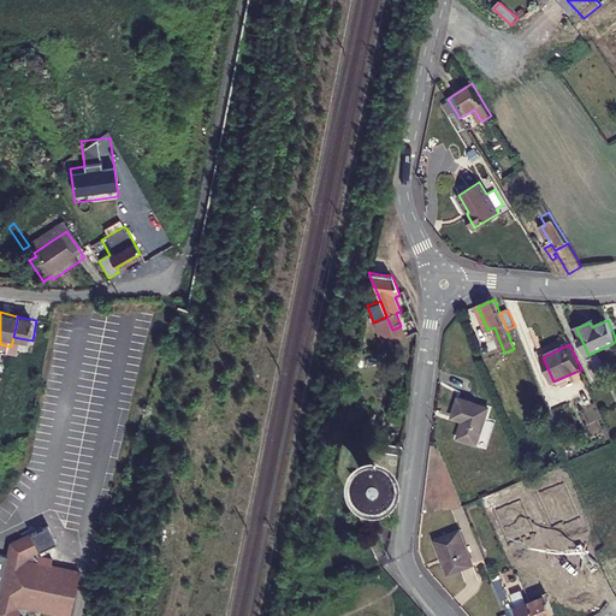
[(461,440),(479,446),(491,409),(462,400),(456,419),(467,422),(461,440)]
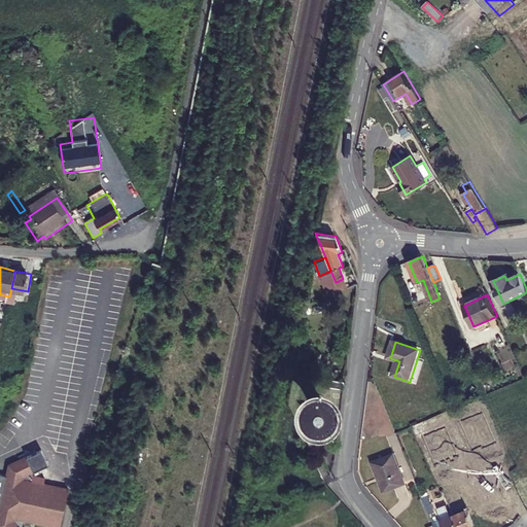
[(326,424),(328,423),(330,422),(332,421),(335,419),(336,417),(338,415),(339,414),(340,411),(340,409),(341,407),(341,405),(341,401),(340,399),(340,397),(339,395),(338,393),(337,391),(335,389),(334,387),(331,386),(329,384),(327,383),(325,382),(323,382),(321,381),(319,381),(316,381),(314,381),(312,382),(310,382),(307,383),(305,384),(303,386),(302,387),(300,389),(299,391),(297,392),(296,394),(295,397),(294,399),(294,401),(294,403),(294,405),(294,407),(294,410),(295,412),(296,414),(297,416),(300,418),(301,419),(303,421),(305,422),(307,424),(308,424),(311,425),(313,426),(315,426),(318,426),(320,426),(322,426),(324,425),(326,424)]
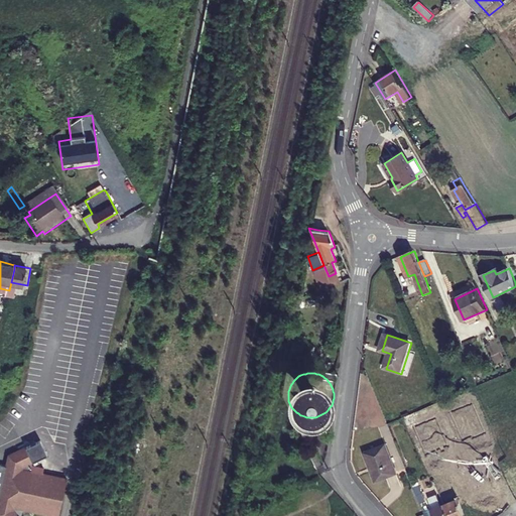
[(509,439),(503,441),(507,450),(512,447),(509,439)]
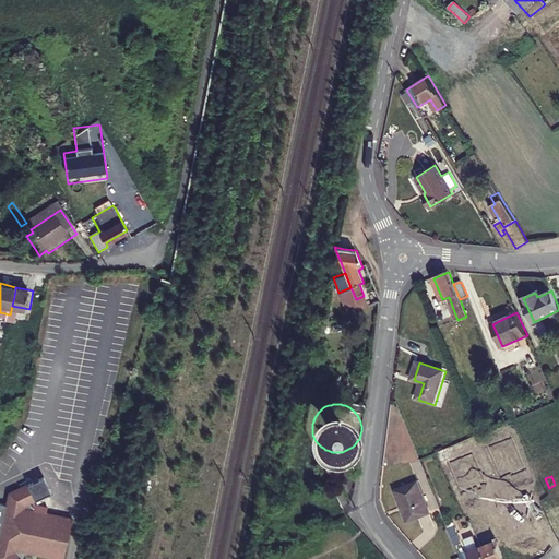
[(8,489),(0,525),(0,557),(1,558),(20,558),(22,558),(21,557),(23,549),(62,558),(71,516),(45,510),(47,504),(33,502),(33,498),(35,497),(27,482),(8,489)]
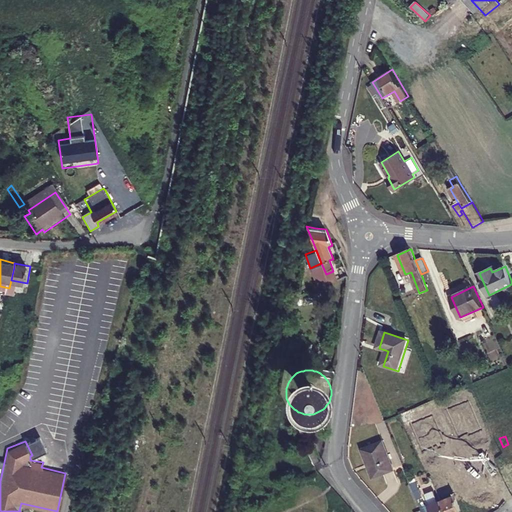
[(373,478),(394,469),(382,441),(362,450),(373,478)]
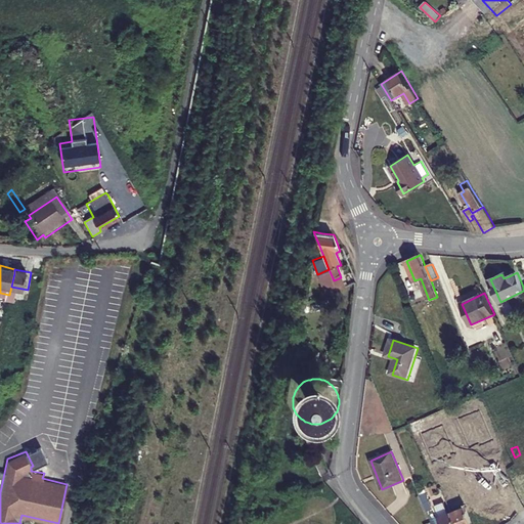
[(330,472),(329,469),(322,456),(313,460),(320,476),(330,472)]
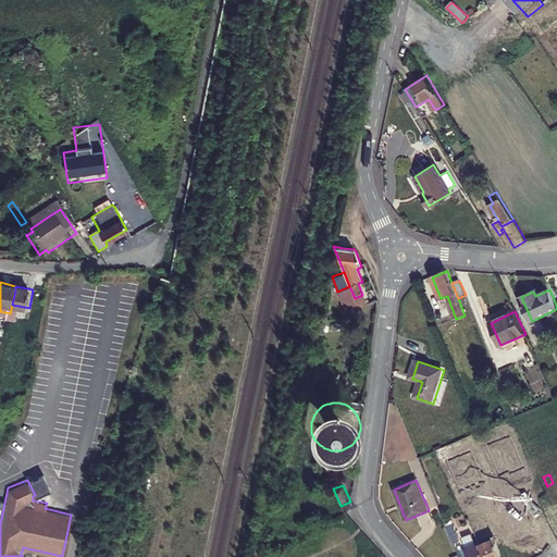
[(512,500),(517,509),(523,507),(519,497),(512,500)]
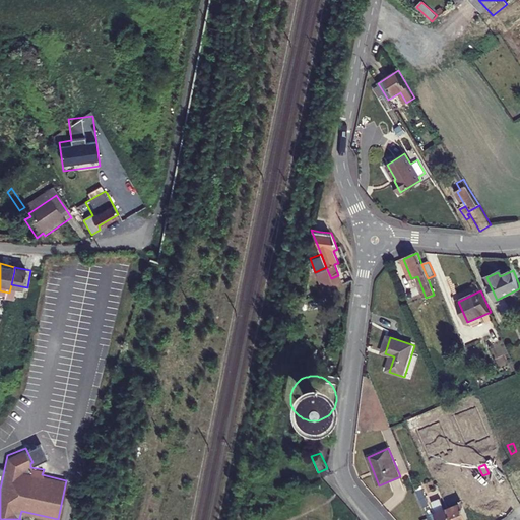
[(519,488),(519,466),(509,471),(516,490),(519,488)]
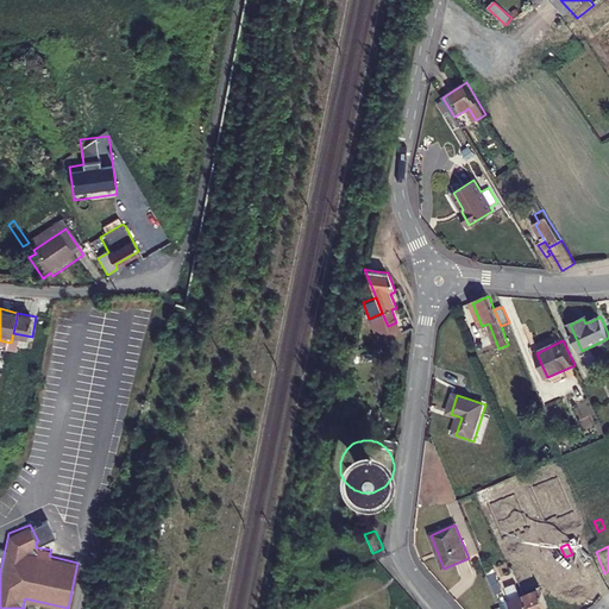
[(560,547),(553,550),(558,560),(565,557),(560,547)]
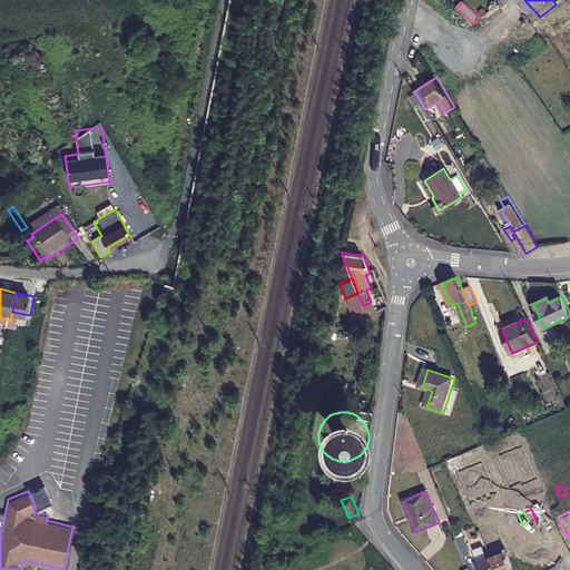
[(495,523),(499,533),(505,530),(502,521),(495,523)]
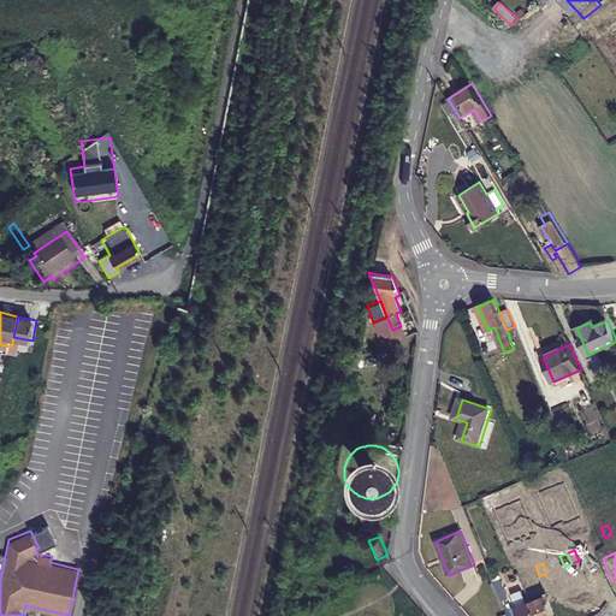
[(532,579),(539,576),(535,566),(529,568),(528,569),(532,579)]
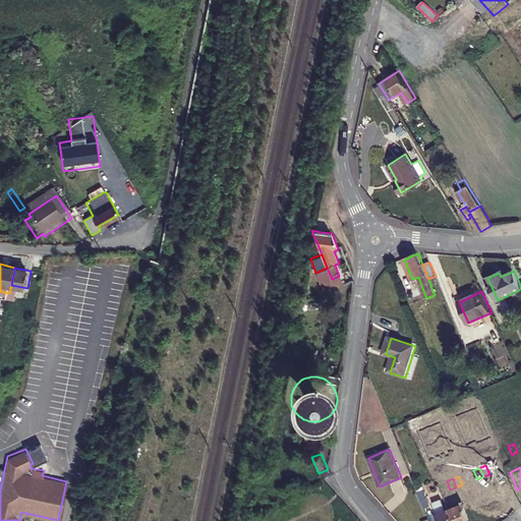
[(483,515),(497,510),(489,491),(486,484),(473,489),(476,498),(483,515)]
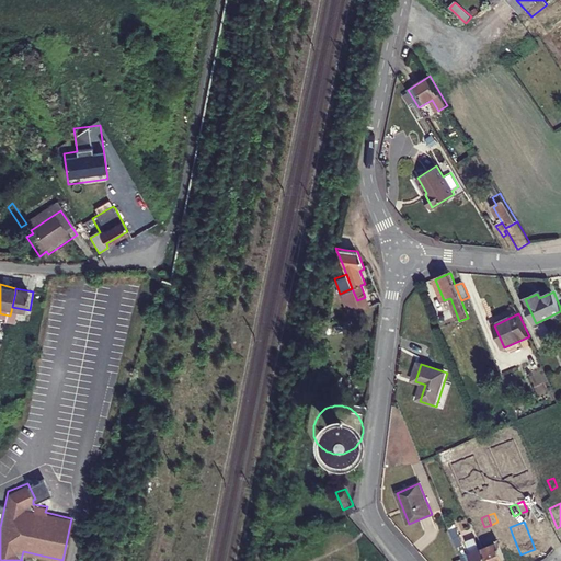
[(540,524),(527,529),(535,549),(548,544),(540,524)]
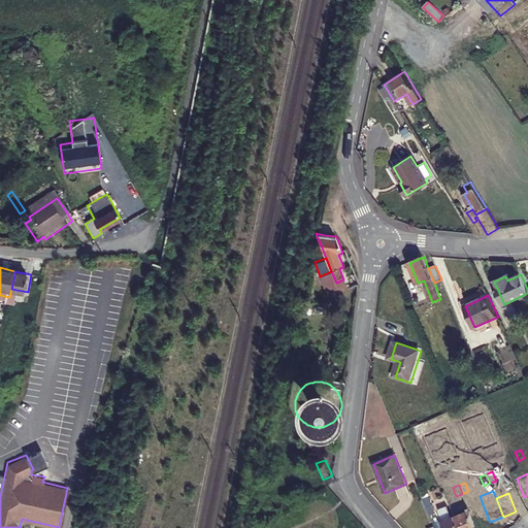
[(423,499),(427,508),(433,505),(430,496),(423,499)]
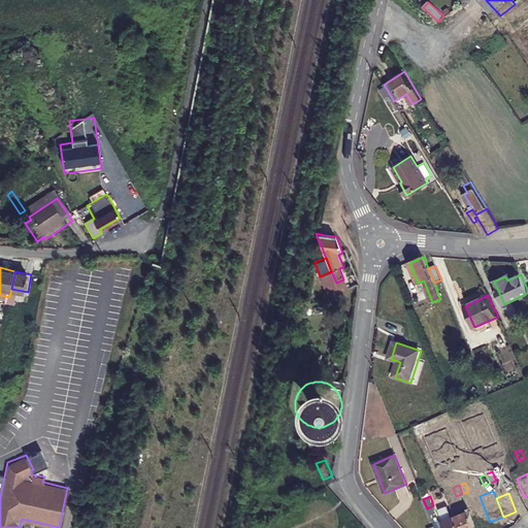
[(469,512),(476,527),(490,522),(483,504),(468,509),(469,512)]
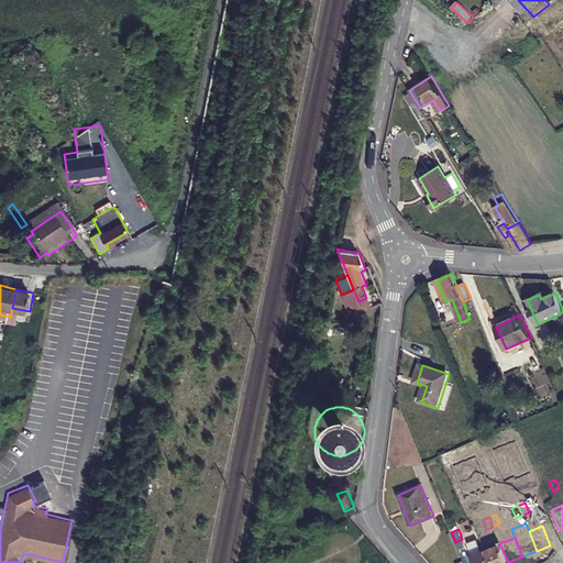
[(474,562),(488,562),(484,552),(479,539),(467,544),(474,562)]
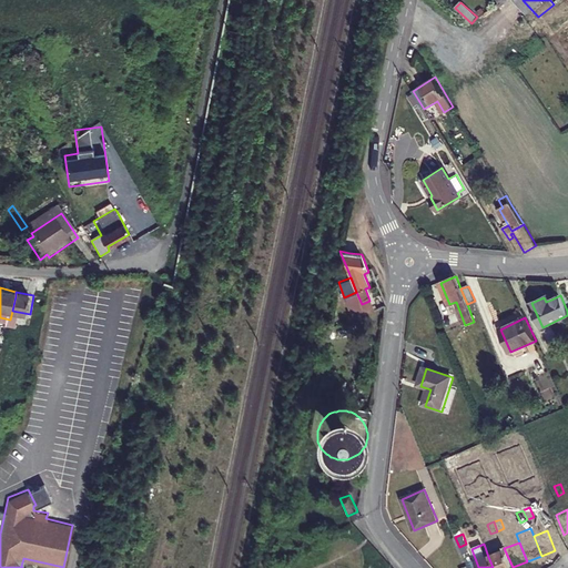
[(493,567),(511,567),(513,567),(505,550),(488,557),(493,567)]
